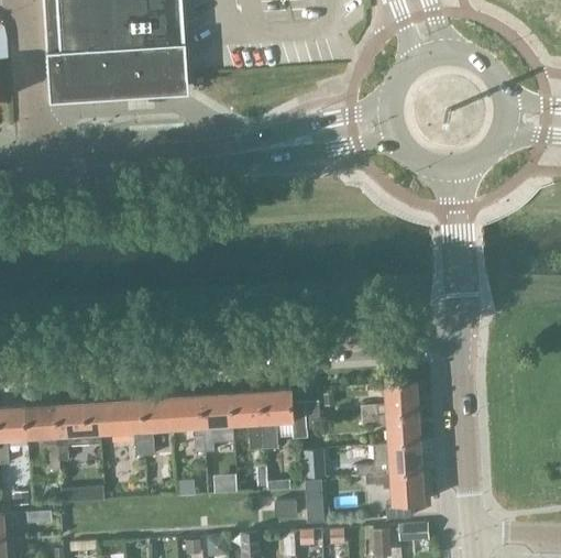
[(184,79),(177,0),(41,0),(47,102),(50,102),(168,95),(167,80),(176,80),(184,79)]
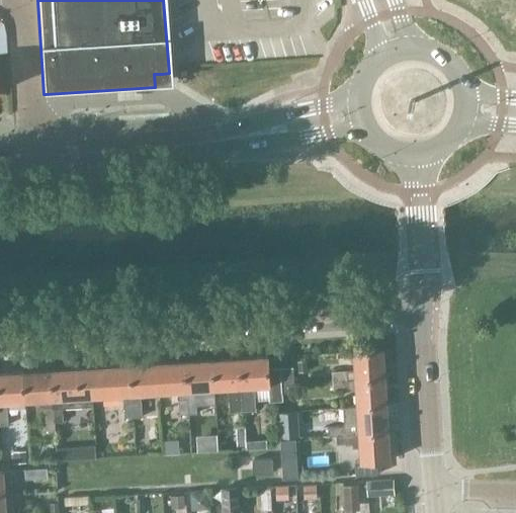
[(334,383),(385,379),(383,353),(355,355),(357,374),(334,375),(334,383)]
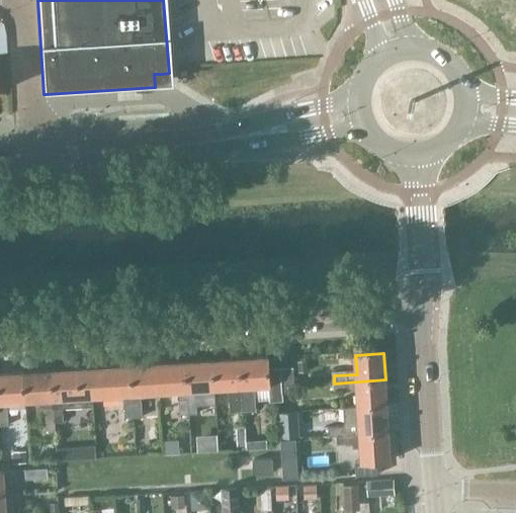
[(284,405),(283,397),(281,371),(270,372),(269,360),(241,362),(244,414),(253,414),(252,391),(269,389),(271,406),(284,405)]
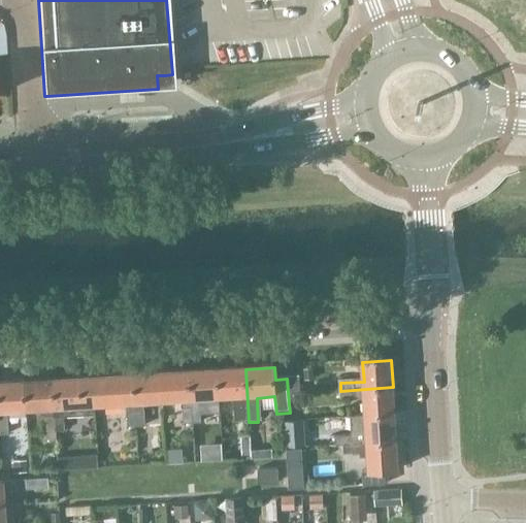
[(236,423),(249,422),(245,369),(218,371),(220,400),(234,399),(236,423)]
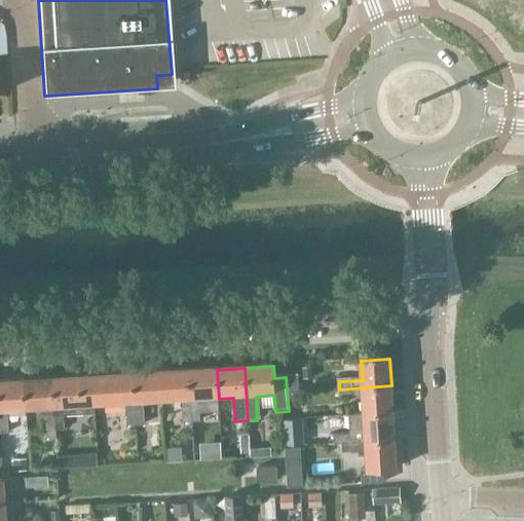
[(220,414),(219,399),(217,370),(189,371),(192,424),(201,423),(200,415),(220,414)]
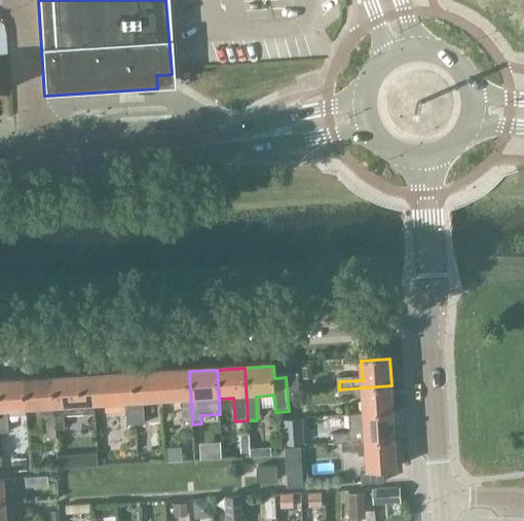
[(184,424),(192,424),(189,371),(161,373),(162,402),(182,401),(184,424)]
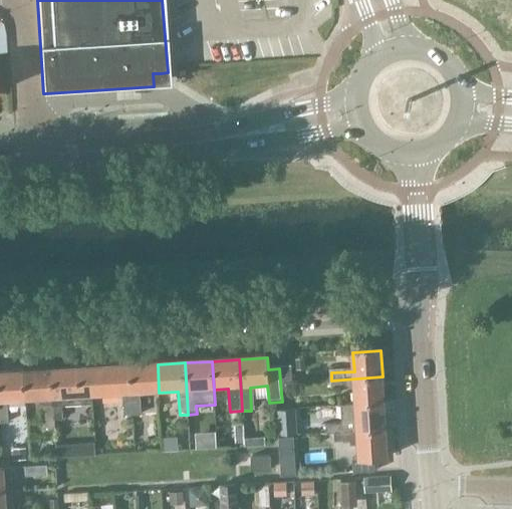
[(141,394),(159,393),(158,364),(130,366),(134,418),(143,418),(141,394)]
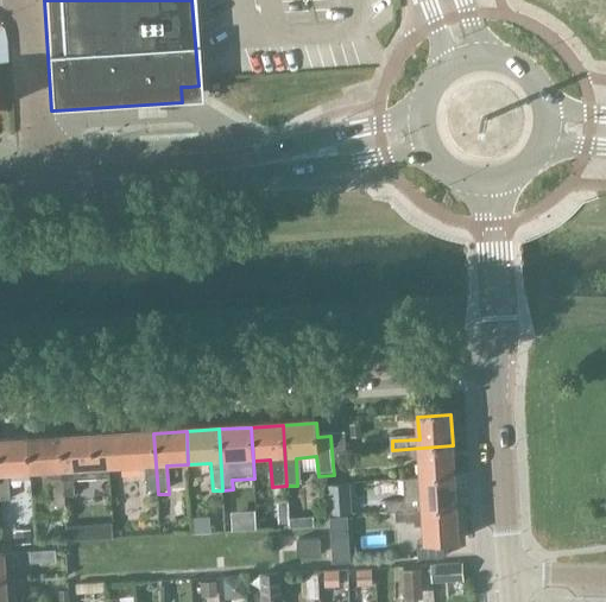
[(147,495),(158,494),(153,433),(107,436),(109,470),(146,468),(147,495)]
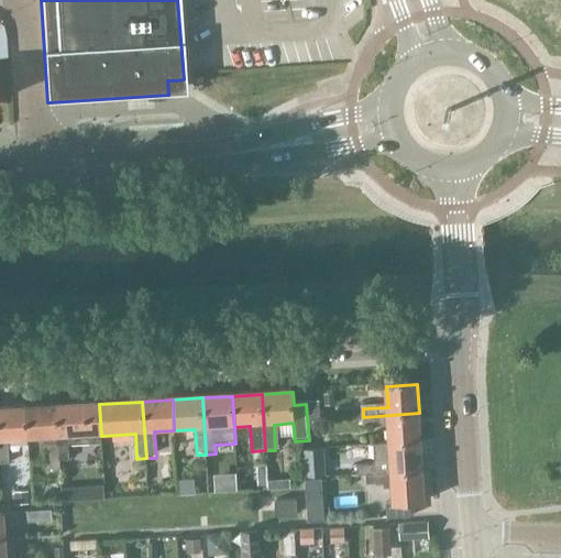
[(99,404),(56,407),(61,465),(69,463),(68,448),(102,446),(101,436),(99,404)]
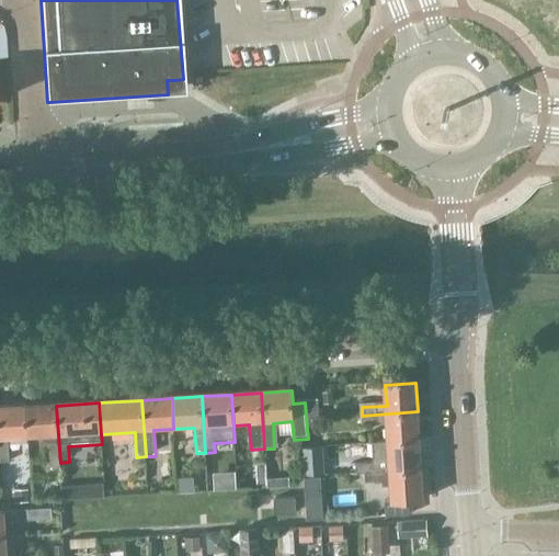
[(305,403),(307,430),(321,429),(319,403),(305,403)]
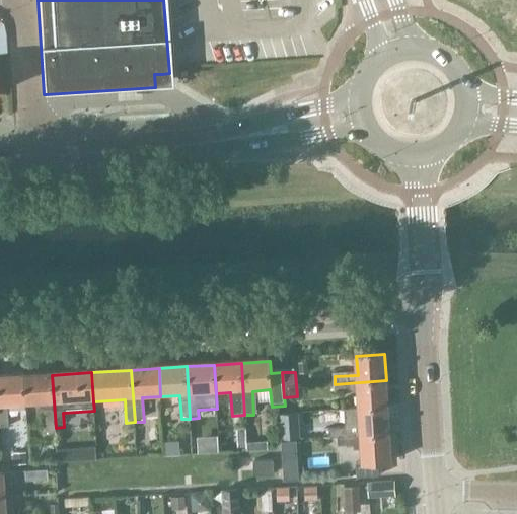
[(57,445),(56,428),(52,375),(24,377),(26,406),(41,405),(42,413),(43,428),(44,446),(57,445)]
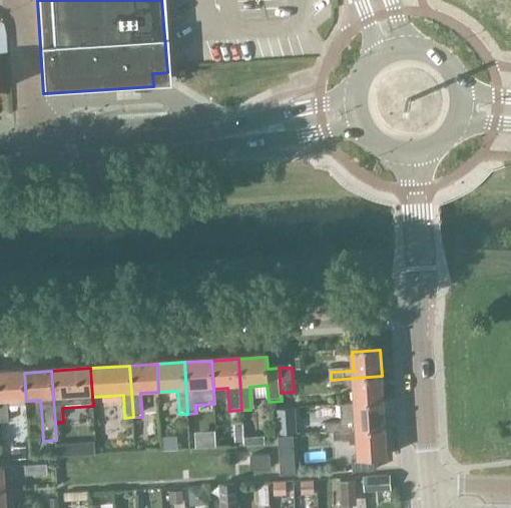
[(8,402),(26,401),(24,373),(0,374),(0,418),(0,426),(9,425),(8,402)]
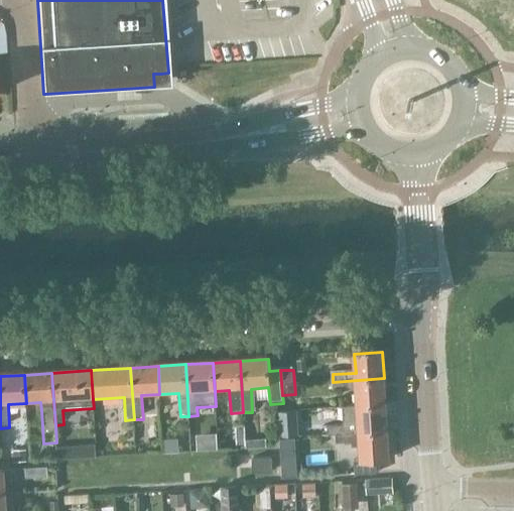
[(358,408),(386,407),(384,378),(333,382),(334,391),(357,390),(358,408)]
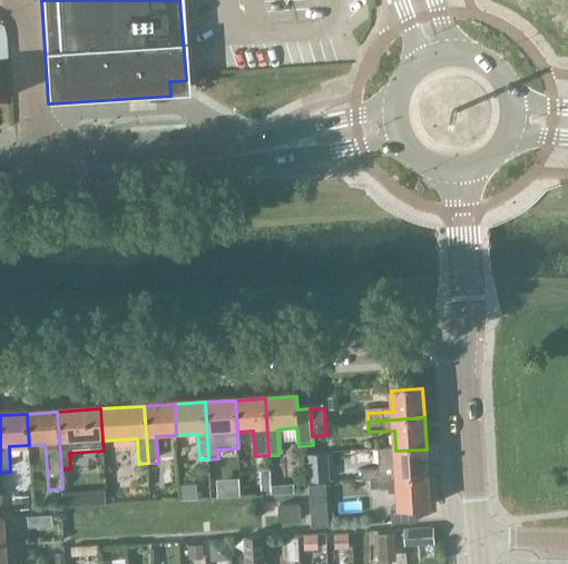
[(372,483),(429,480),(427,449),(395,451),(380,452),(381,473),(363,474),(364,483),(372,483)]
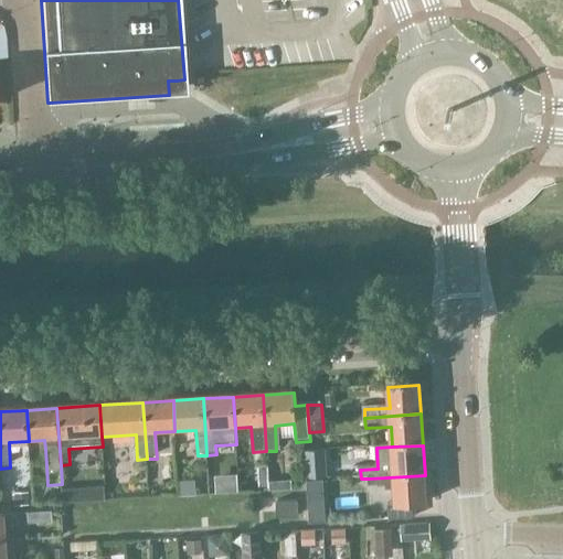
[(425,475),(369,479),(370,488),(388,487),(388,494),(395,494),(396,507),(389,507),(390,522),(416,520),(415,506),(427,505),(425,475)]
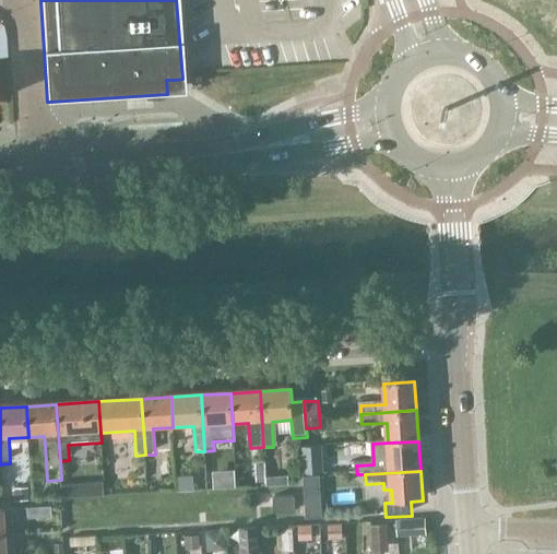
[(80,487),(81,504),(98,503),(97,486),(80,487)]
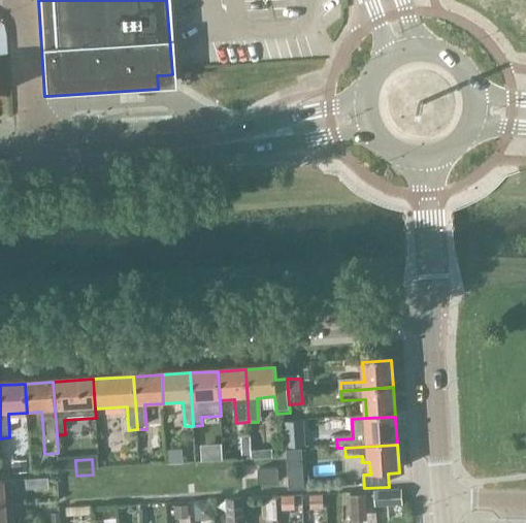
[(260,472),(260,487),(280,486),(278,471),(260,472)]
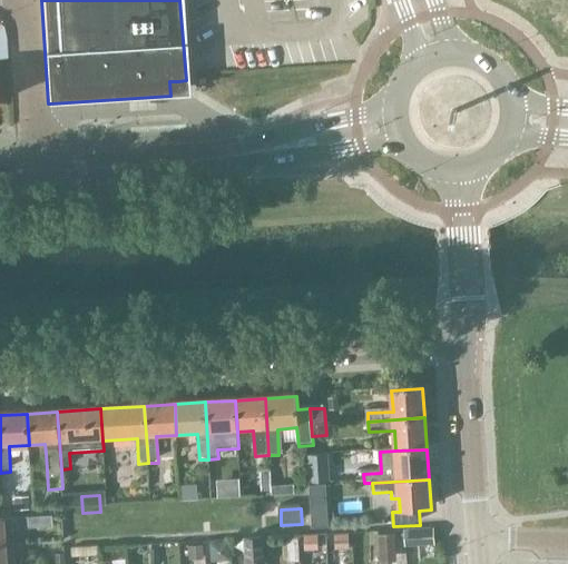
[(15,534),(13,522),(5,522),(5,521),(0,521),(0,547),(7,547),(6,534),(15,534)]
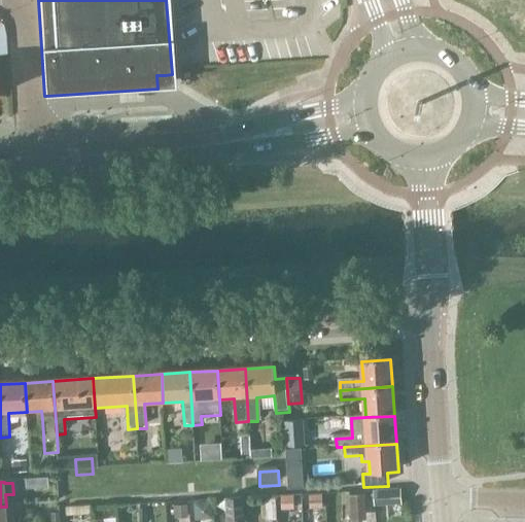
[(376,508),(400,507),(399,492),(375,493),(376,508)]
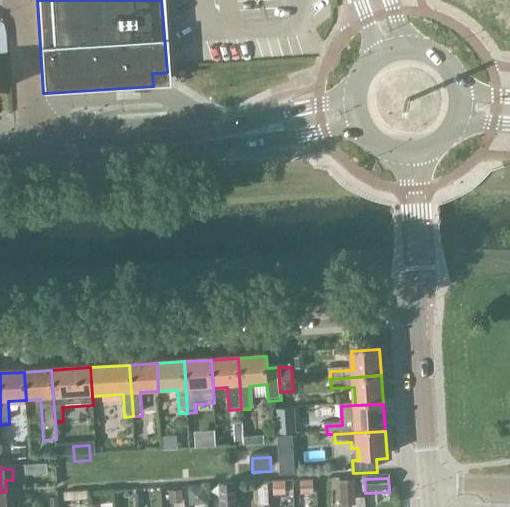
[(221,487),(222,506),(238,506),(236,486),(221,487)]
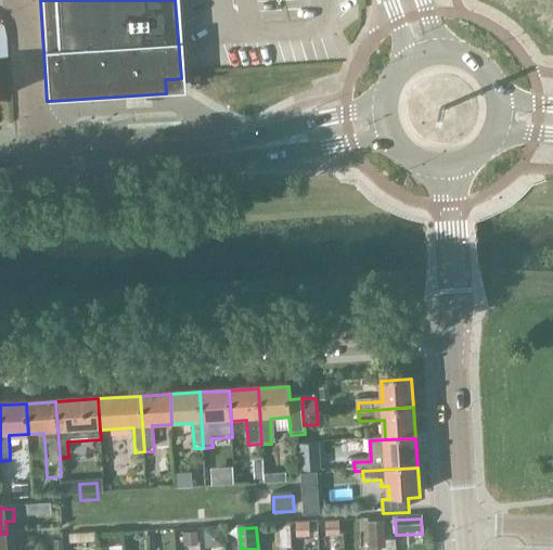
[(358,538),(356,527),(321,532),(324,549),(342,549),(341,540),(358,538)]
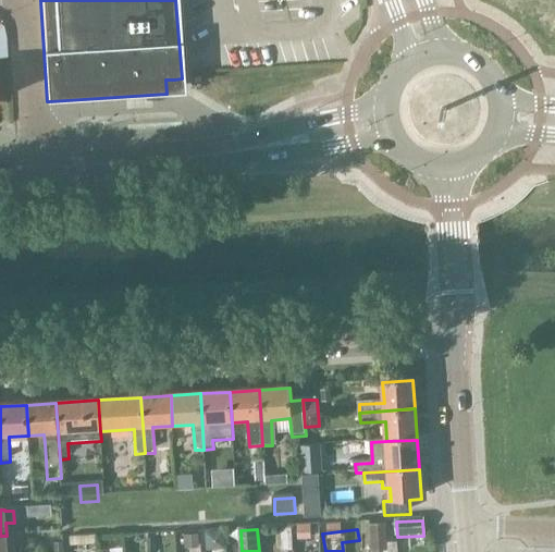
[(386,551),(386,530),(370,530),(370,551),(386,551)]
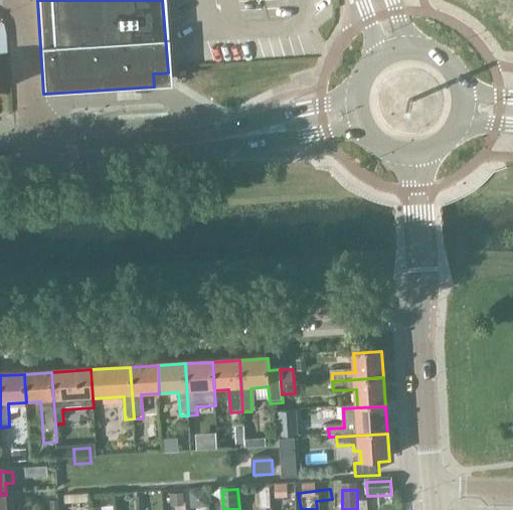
[(257,494),(258,509),(286,509),(285,492),(257,494)]
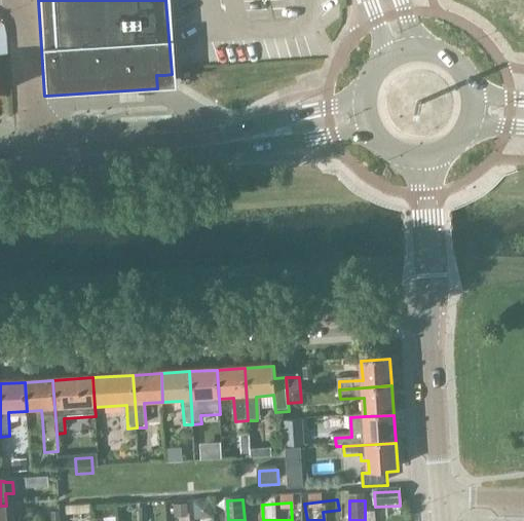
[(14,520),(14,519),(7,519),(6,506),(0,506),(0,520),(14,520)]
